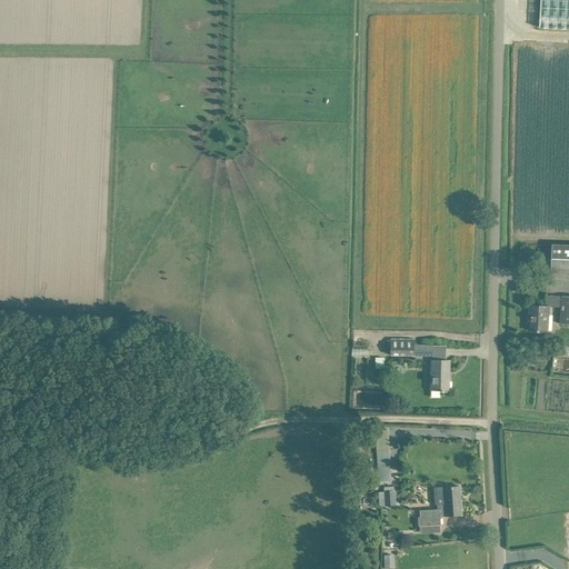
[(568,0),(540,0),(540,28),(568,29),(568,0)]
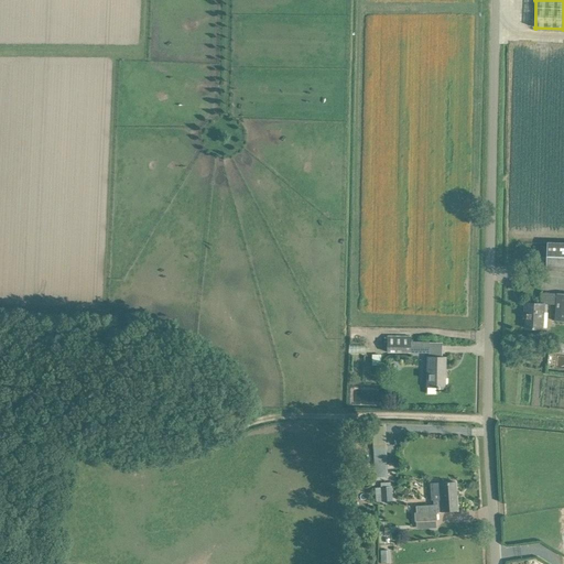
[(563,270),(563,243),(548,243),(546,270),(563,270)]
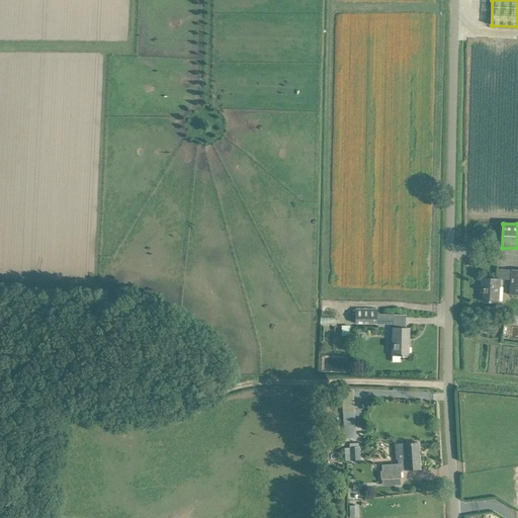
[(501,279),(492,279),(482,278),(482,288),(484,288),(484,291),(483,301),(499,303),(501,279)]
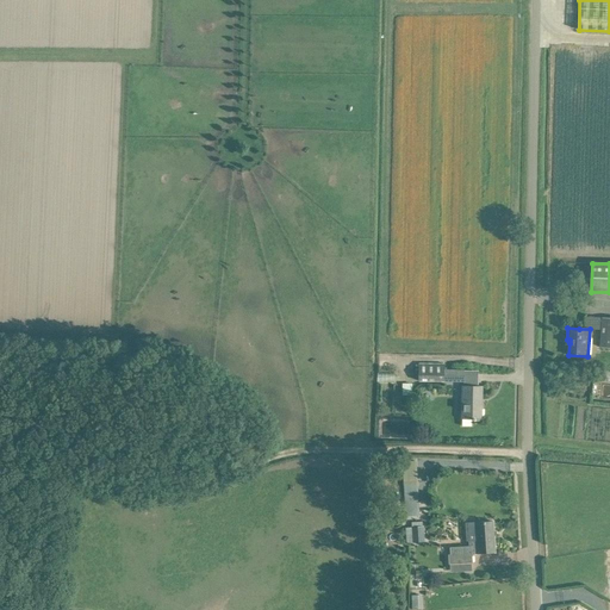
[(444,365),(418,363),(418,381),(462,381),(464,371),(444,371),(444,365)]
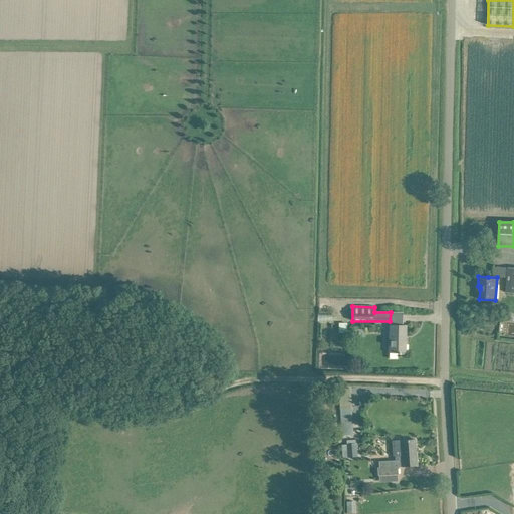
[(391,352),(391,358),(399,358),(399,352),(406,353),(406,325),(396,325),(392,325),(391,342),(391,352)]
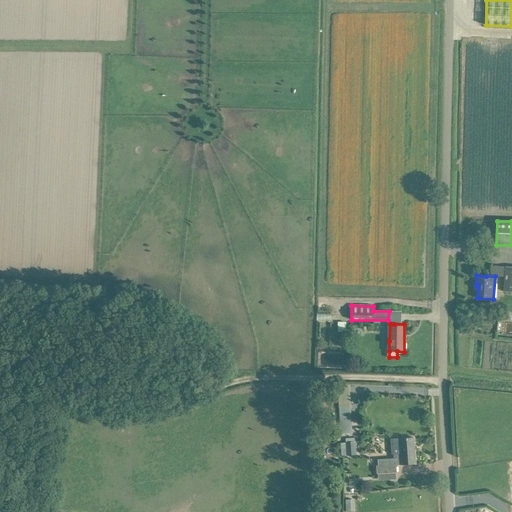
[(348,387),(338,387),(340,433),(351,432),(348,387)]
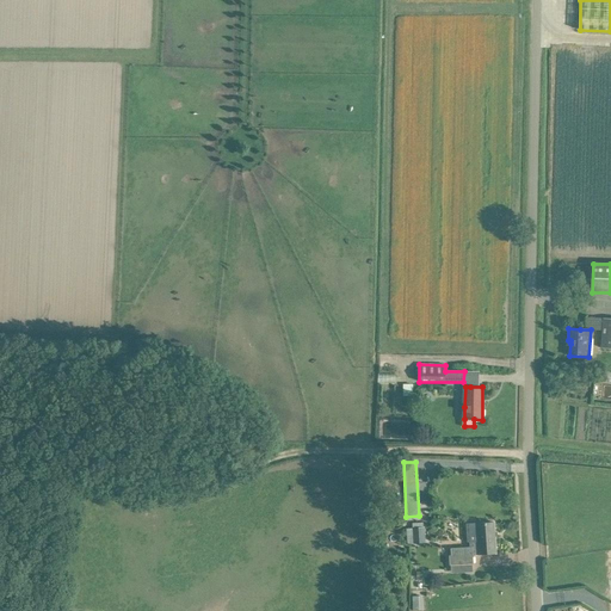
[(412,529),(406,529),(407,544),(424,543),(424,528),(423,528),(423,523),(412,523),(412,529)]
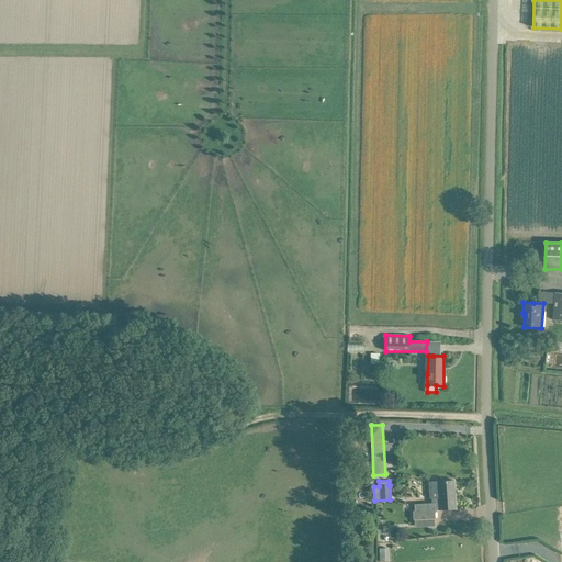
[(437,482),(438,498),(435,498),(433,501),(433,503),(415,504),(415,512),(413,512),(414,519),(435,518),(435,510),(439,509),(456,508),(453,481),(437,482)]
